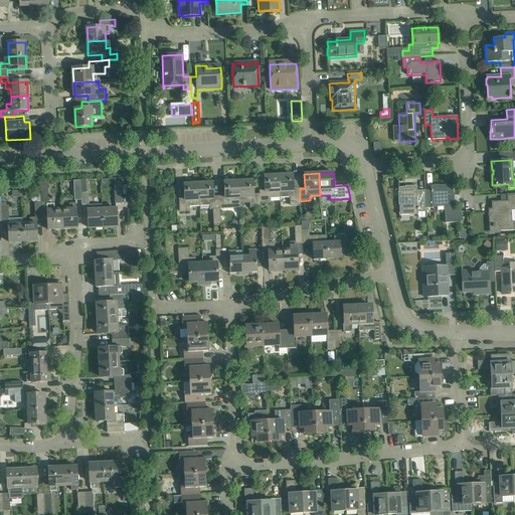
[(300,201),(300,188),(294,188),(293,174),(279,175),(280,197),(290,197),(290,201),(290,204),(293,206),(301,206),(300,201)]
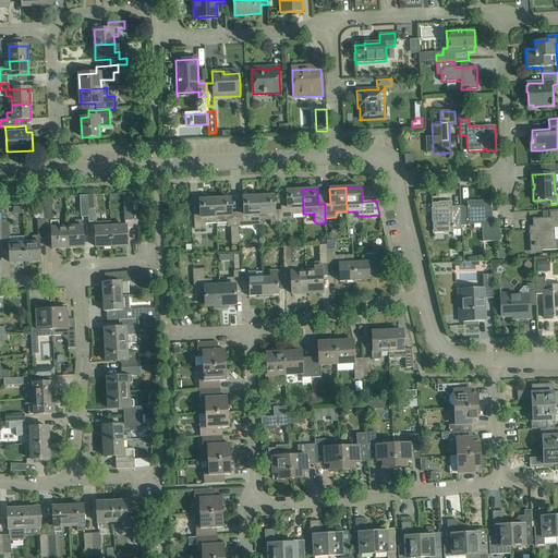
[(303,214),(302,190),(287,191),(287,206),(280,206),(281,210),(282,220),(293,219),(292,215),(303,214)]
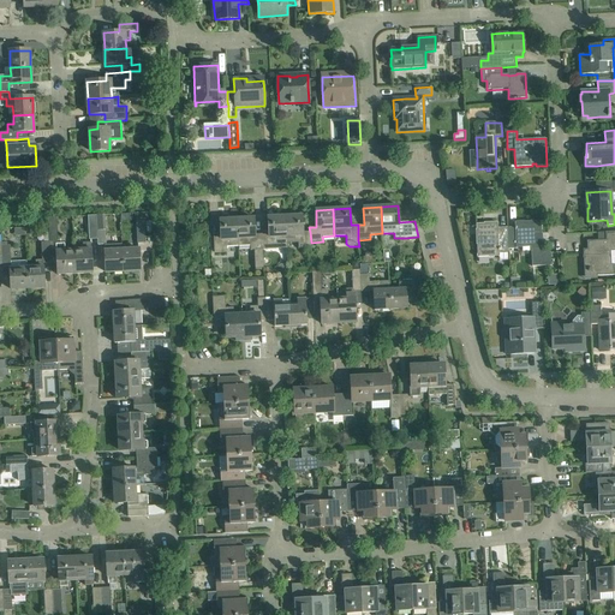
[(143,213),(137,214),(135,214),(137,244),(145,243),(143,213)]
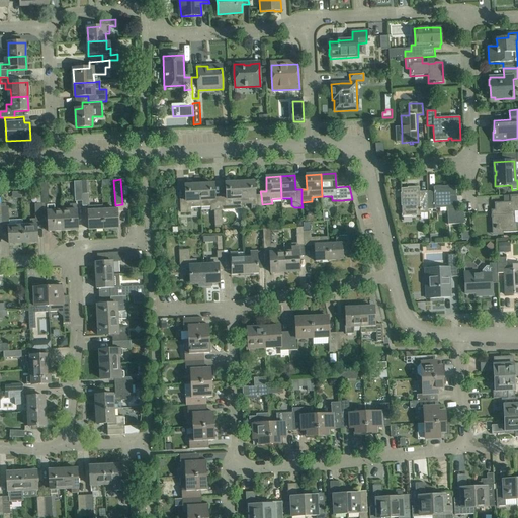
[(81,181),(82,201),(82,206),(89,206),(88,181),(81,181)]
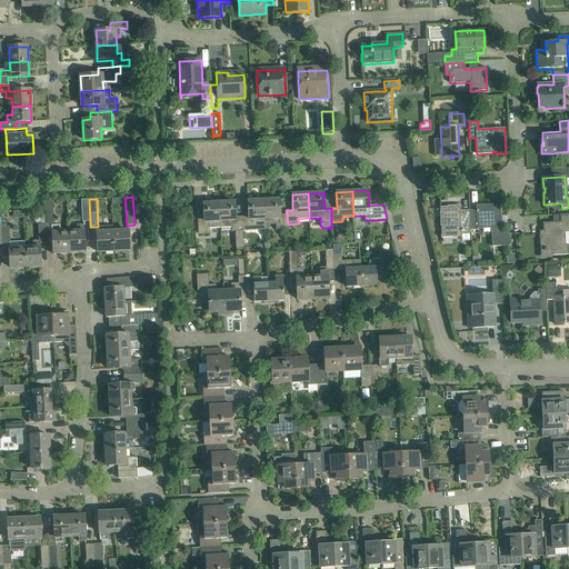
[(287,215),(280,215),(279,199),(263,200),(265,225),(276,225),(276,229),(288,229),(288,225),(287,215)]
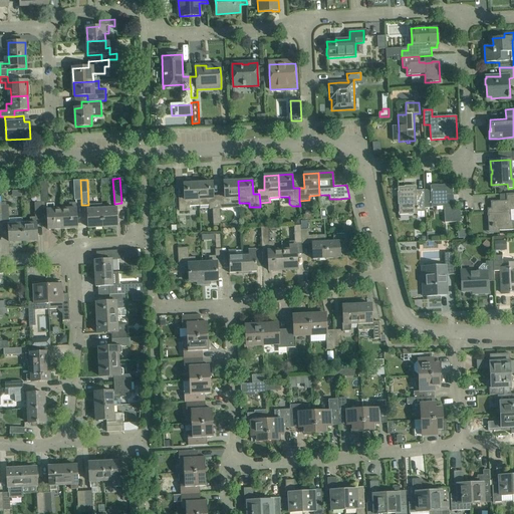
[(239,203),(238,181),(223,182),(225,196),(219,196),(220,209),(230,209),(230,204),(239,203)]
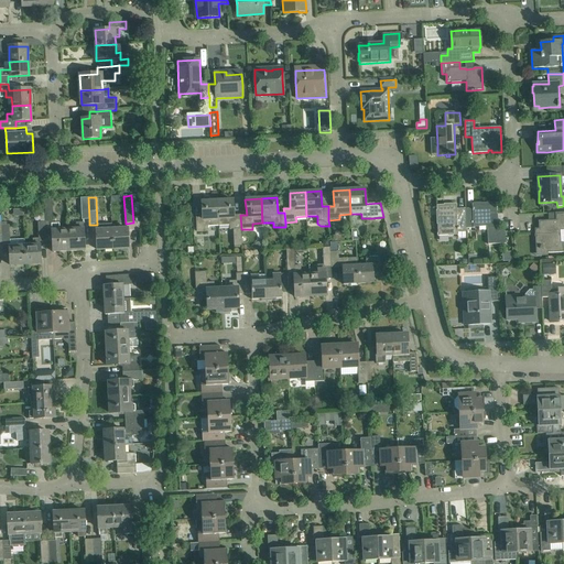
[(53,221),(53,210),(52,199),(44,199),(45,221),(53,221)]
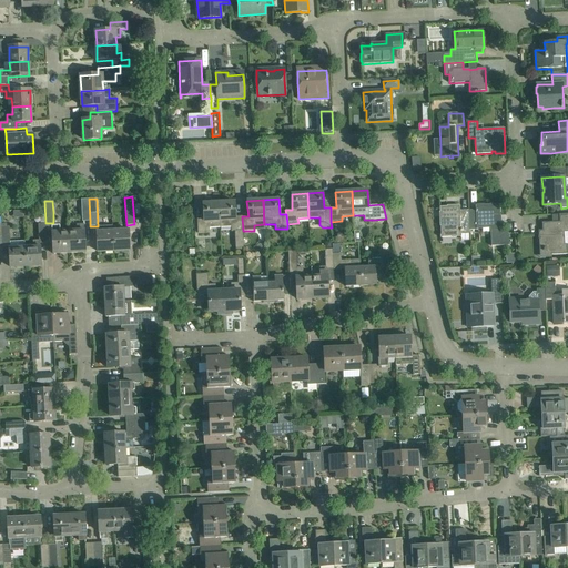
[(221,227),(219,202),(203,203),(204,219),(198,219),(198,233),(210,233),(210,227),(221,227)]
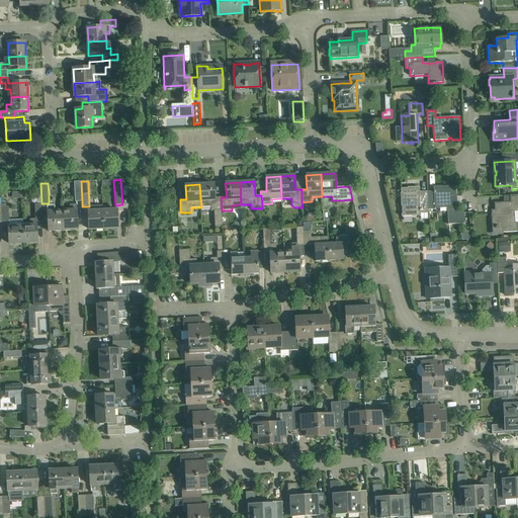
[(222,210),(221,197),(214,197),(213,184),(199,184),(201,207),(201,214),(214,214),(214,224),(223,224),(222,210)]
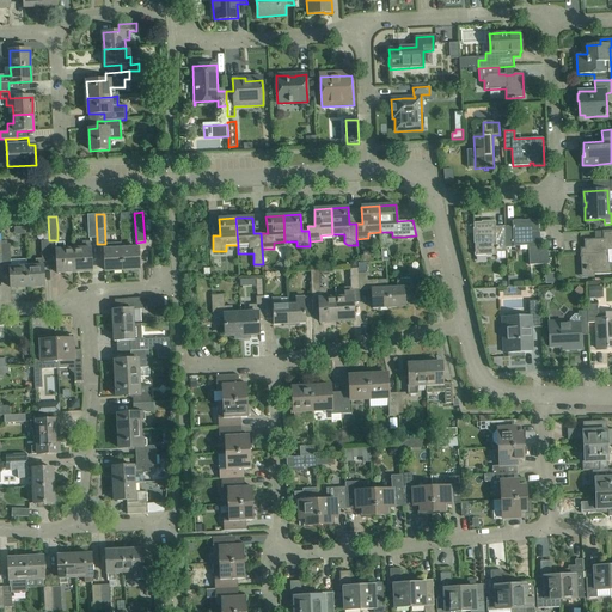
[(513,226),(505,227),(506,248),(514,248),(514,242),(527,240),(530,265),(540,265),(549,264),(549,263),(548,251),(539,252),(539,239),(538,239),(538,233),(539,233),(538,220),(512,221),(513,226)]
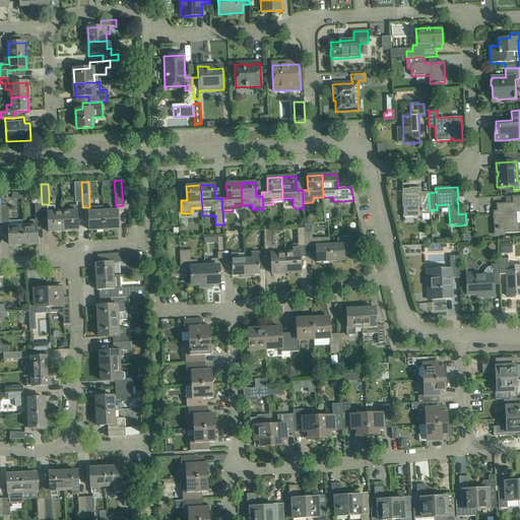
[(430,212),(430,210),(429,193),(420,193),(420,189),(413,189),(413,191),(409,191),(409,189),(402,190),(404,215),(423,214),(423,212),(430,212)]
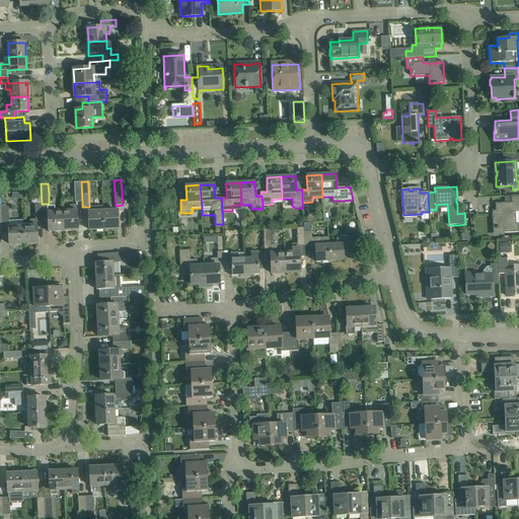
[(497,233),(507,233),(518,232),(517,222),(515,223),(514,212),(518,211),(518,196),(507,197),(507,203),(496,204),(496,226),(496,229),(497,229),(497,233)]
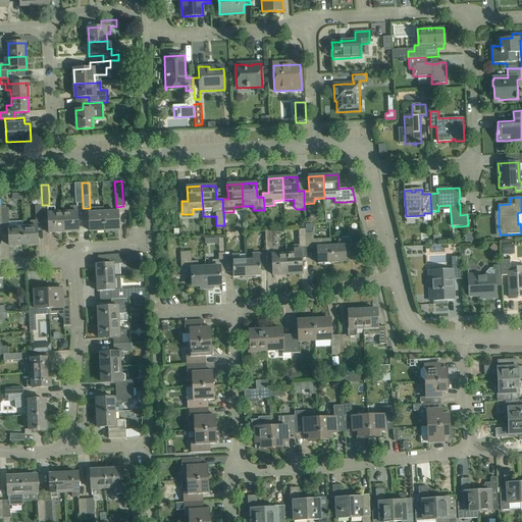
[(70,212),(62,212),(63,232),(79,231),(77,206),(69,207),(70,212)]
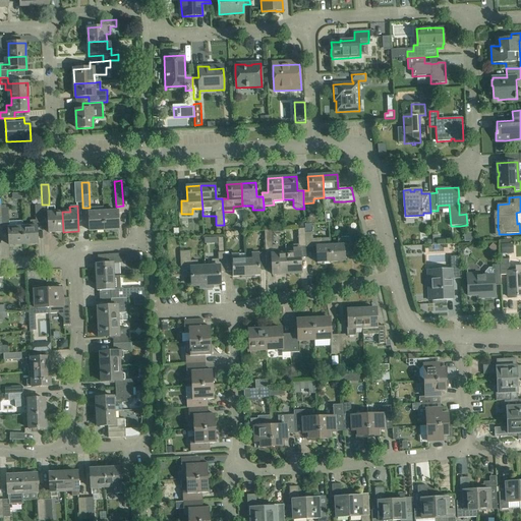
[(63,232),(62,212),(54,213),(54,207),(48,208),(49,233),(63,232)]
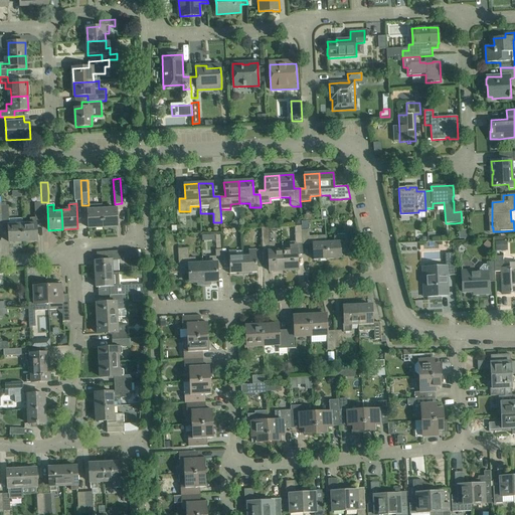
[(117,208),(103,209),(104,227),(118,226),(117,208)]
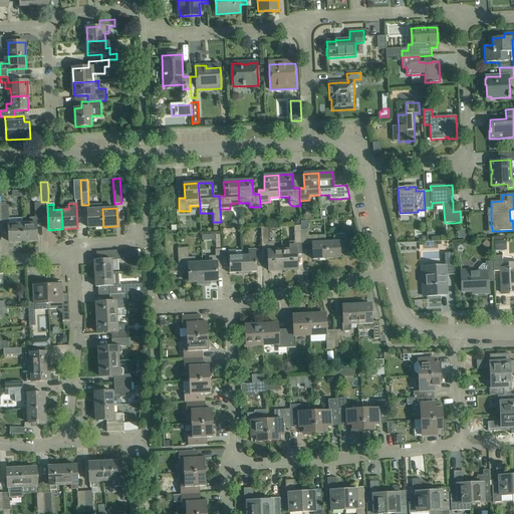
[(103,227),(102,209),(87,210),(88,228),(103,227)]
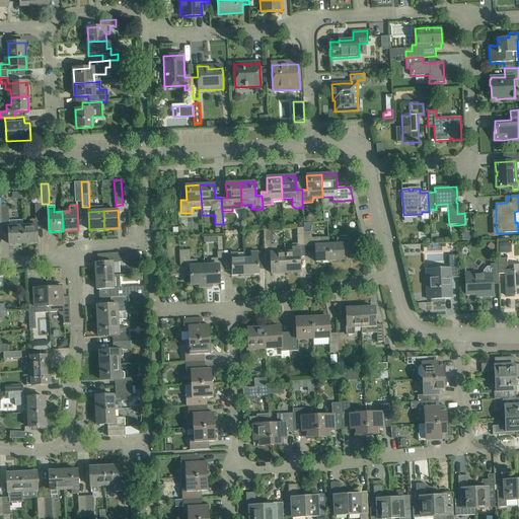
[(9,221),(9,225),(9,227),(8,227),(9,244),(23,243),(22,226),(22,220),(9,221)]
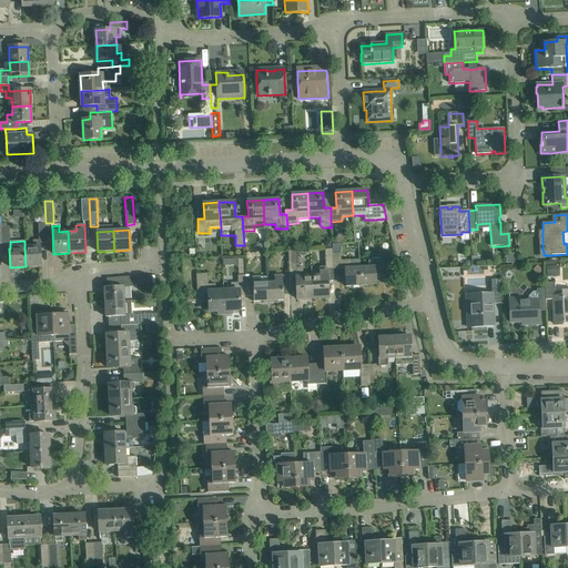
[(40,246),(24,247),(26,266),(41,265),(40,246)]
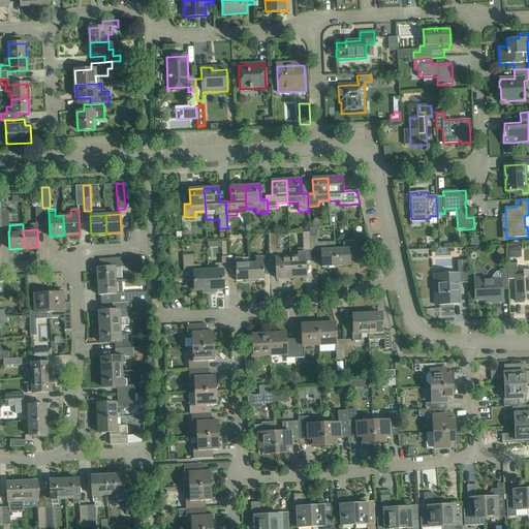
[(298,257),(290,257),(291,278),(306,277),(305,260),(311,260),(311,251),(310,237),(310,231),(303,232),(303,238),(304,252),(298,253),(298,257)]
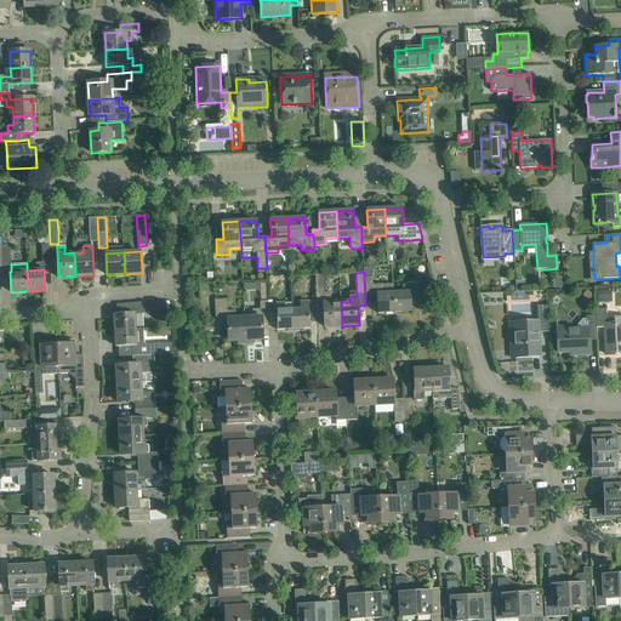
[(324,278),(324,274),(315,275),(317,296),(317,301),(317,313),(318,313),(324,312),(325,328),(342,326),(341,302),(332,303),(331,298),(325,298),(324,280),(324,278)]
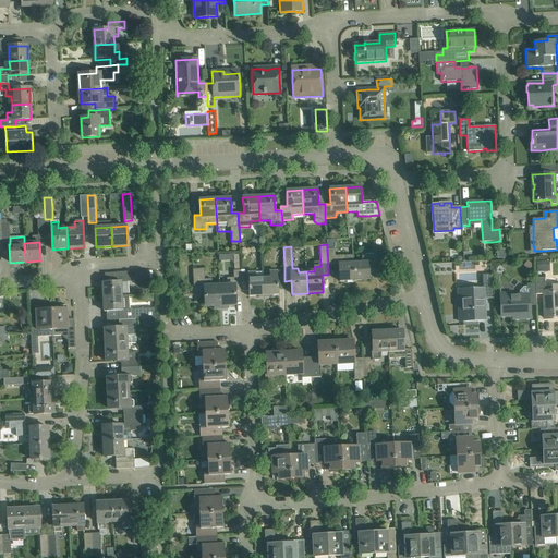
[(335,249),(327,250),(328,265),(339,264),(340,281),(354,281),(353,263),(346,263),(344,255),(335,256),(335,249)]
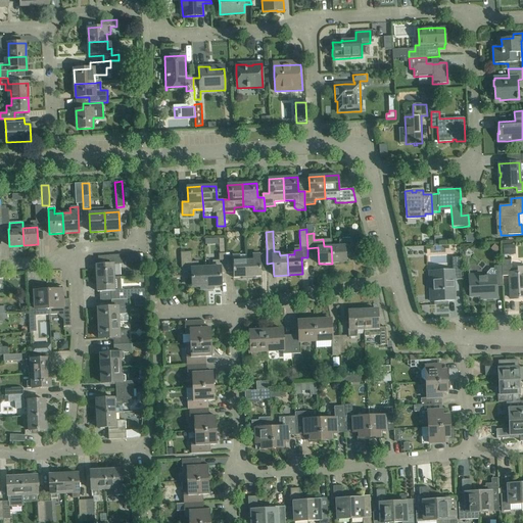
[(331,246),(332,264),(346,263),(346,256),(352,256),(351,238),(339,239),(339,245),(331,246)]
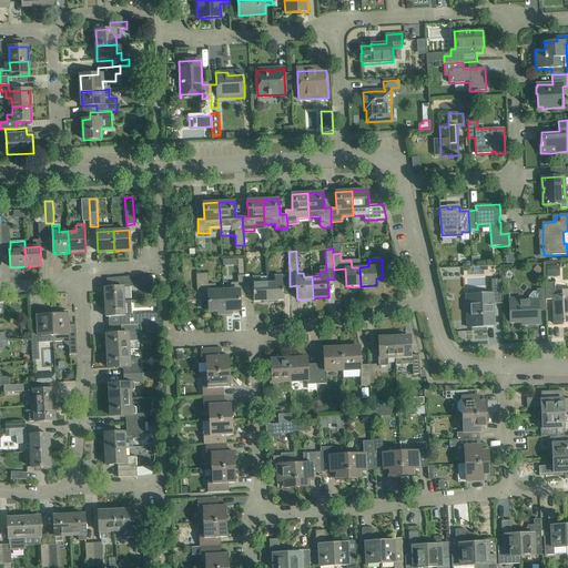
[(554,264),(545,265),(546,276),(555,275),(554,264)]
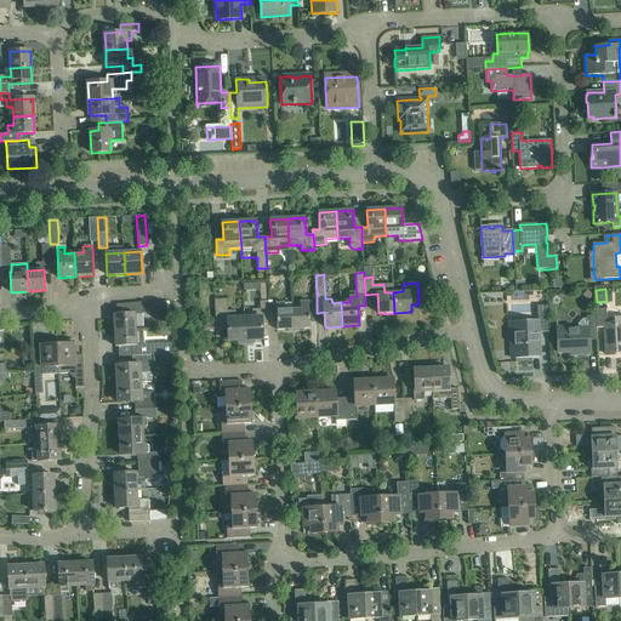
[(246,343),(245,318),(237,319),(237,311),(228,312),(228,298),(215,300),(216,323),(228,323),(228,341),(238,341),(238,345),(246,343)]
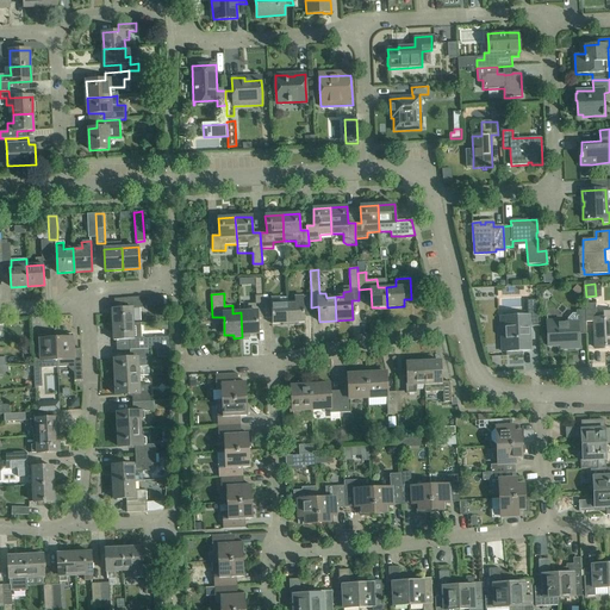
[(248,312),(241,312),(242,337),(249,337),(249,334),(257,334),(257,319),(265,318),(263,298),(263,296),(255,296),(256,304),(248,304),(248,312)]
